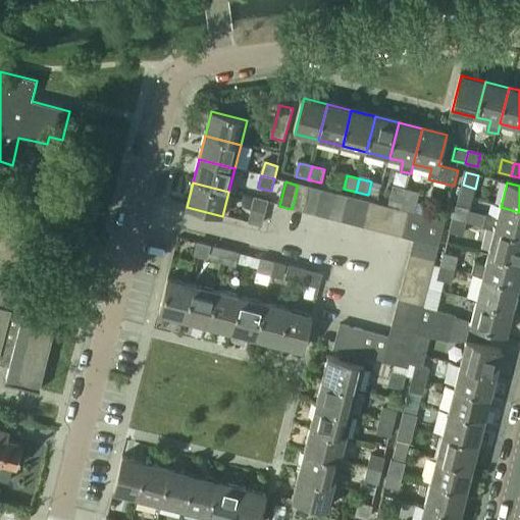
[(298,186),(292,209),(305,212),(311,189),(298,186)]
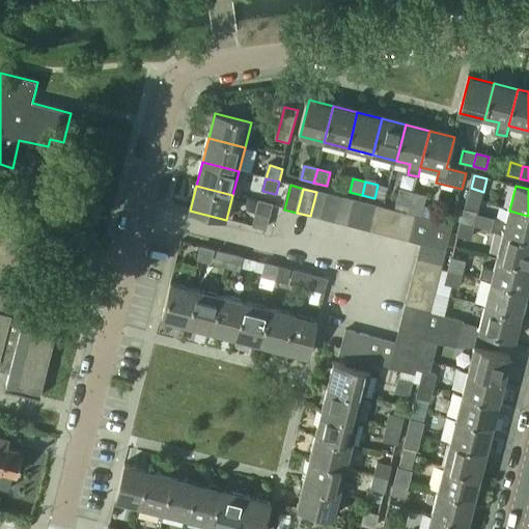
[(400,191),(397,203),(410,207),(414,194),(400,191)]
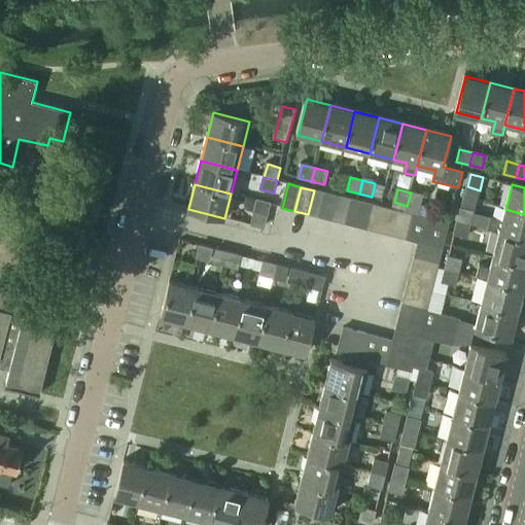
[(314,190),(308,214),(320,217),(326,194),(314,190)]
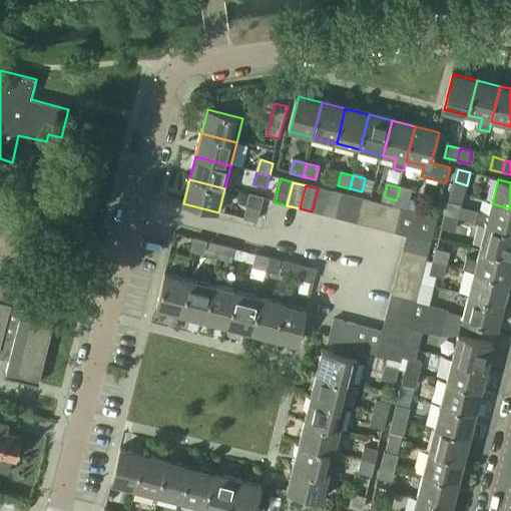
[(396,200),(394,207),(402,209),(407,211),(412,190),(400,187),(396,200)]
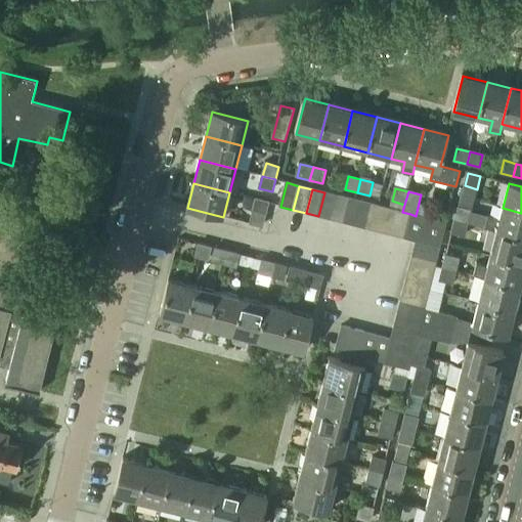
[(324,192),(318,216),(331,219),(337,196),(324,192)]
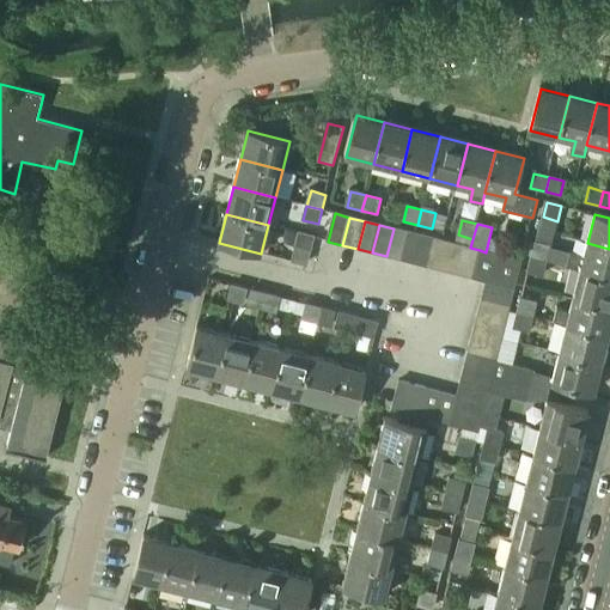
[(394,229),(386,256),(401,260),(408,232),(394,229)]
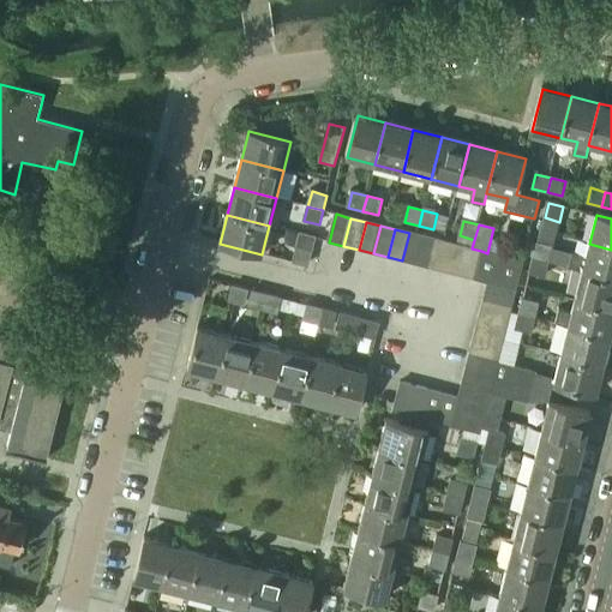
[(409,233),(402,261),(417,264),(424,237),(409,233)]
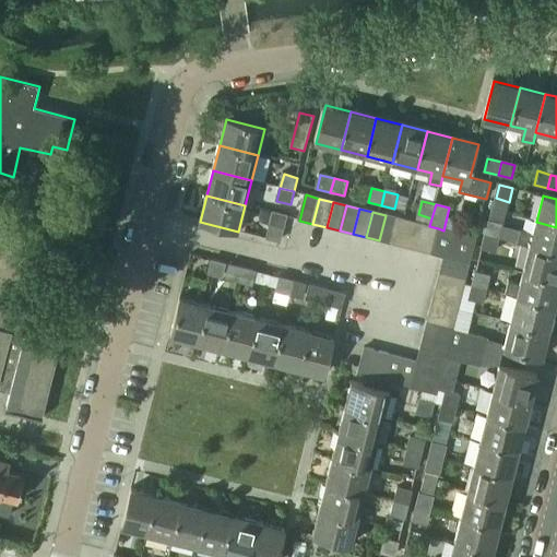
[(271,226),(284,229),(287,216),(274,213),(271,226)]
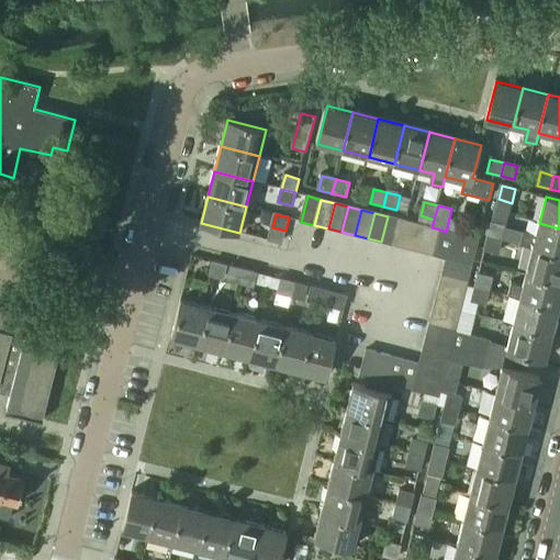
[(388,216),(381,242),(394,245),(401,220),(388,216)]
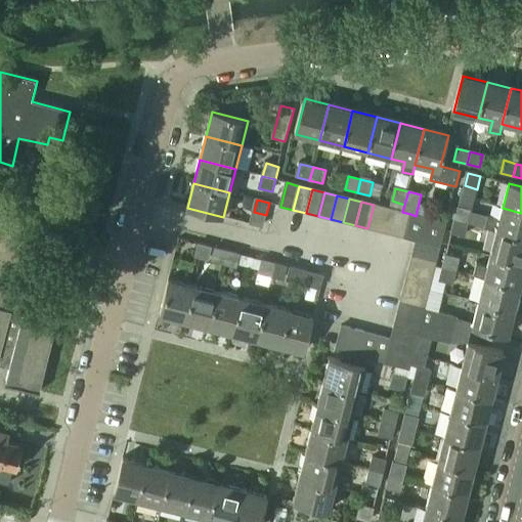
[(374,205),(367,228),(380,231),(386,208),(374,205)]
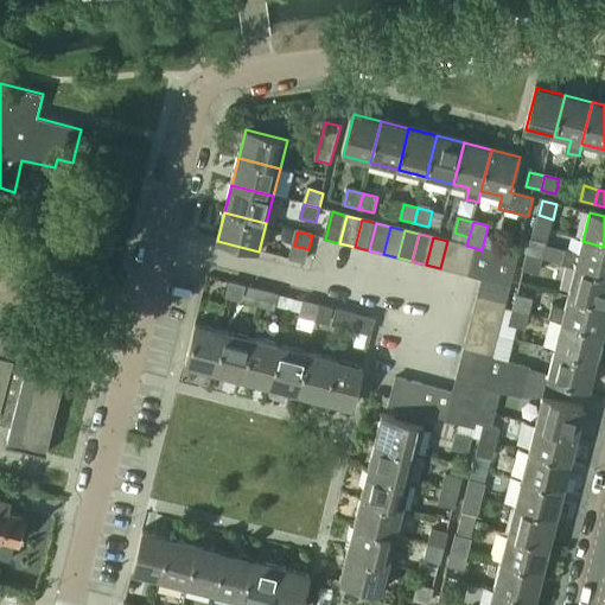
[(447,241),(440,268),(454,272),(462,244),(447,241)]
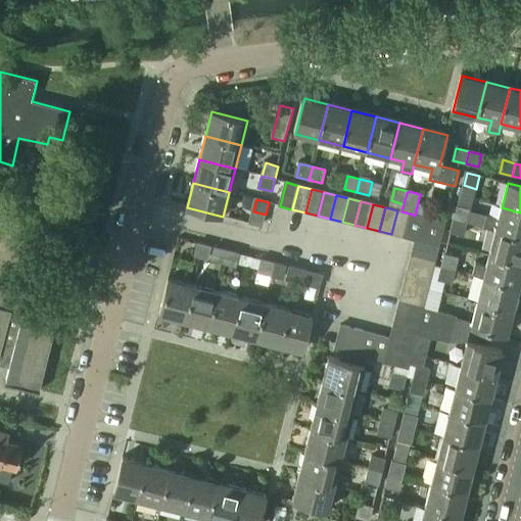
[(495,231),(520,237),(520,212),(502,207),(499,220),(487,217),(484,228),(495,231)]
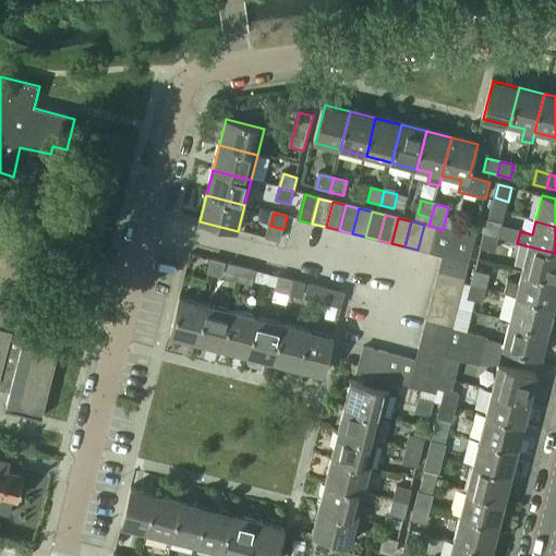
[(485,236),(499,239),(503,226),(488,222),(485,236)]
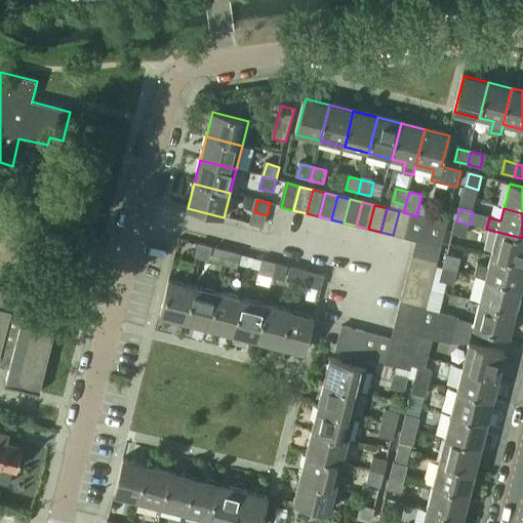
[(399,211),(393,235),(405,239),(411,214),(403,212),(399,211)]
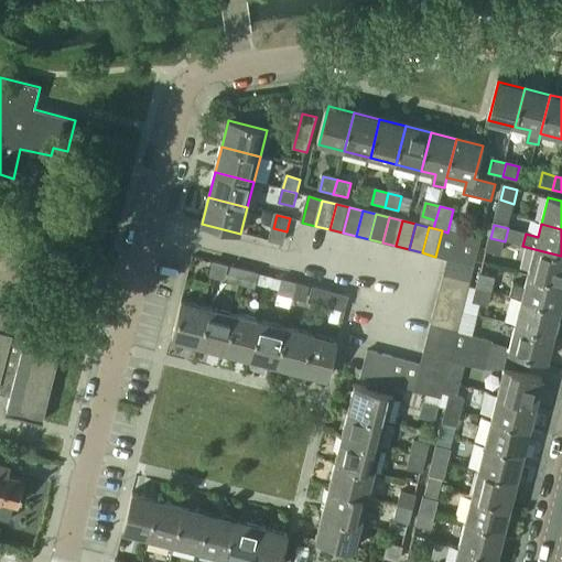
[(270,241),(283,245),(287,231),(273,228),(270,241)]
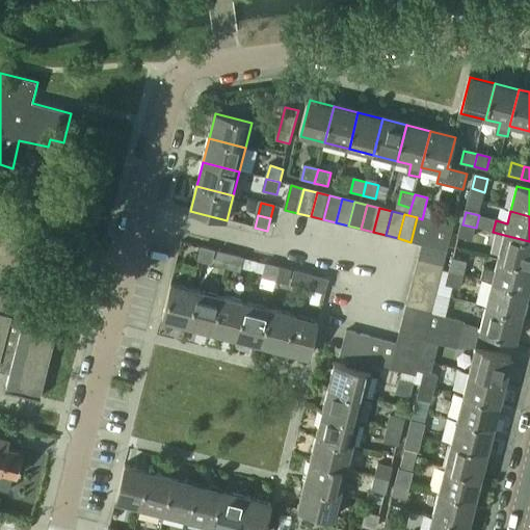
[(417,217),(411,242),(423,245),(423,244),(447,250),(453,227),(422,219),(417,217)]
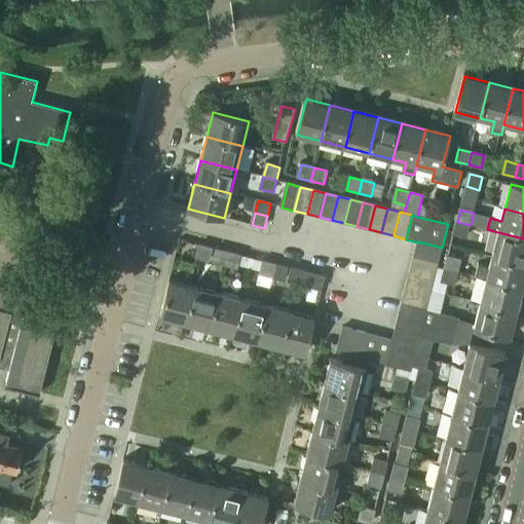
[(454,234),(466,237),(471,225),(457,222),(454,234)]
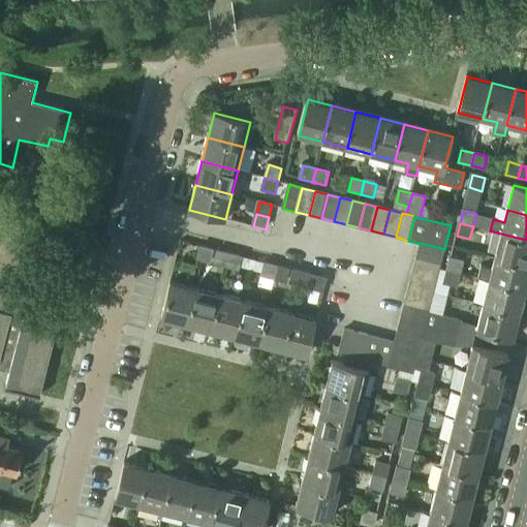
[(496,257),(526,265),(526,240),(501,234),(496,257)]
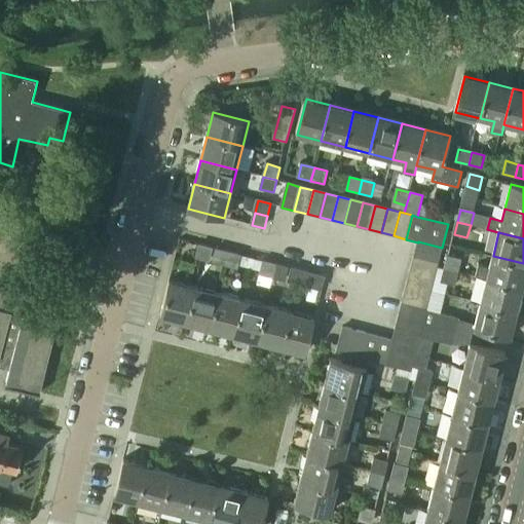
[(418,242),(415,254),(439,260),(442,248),(418,241),(418,242)]
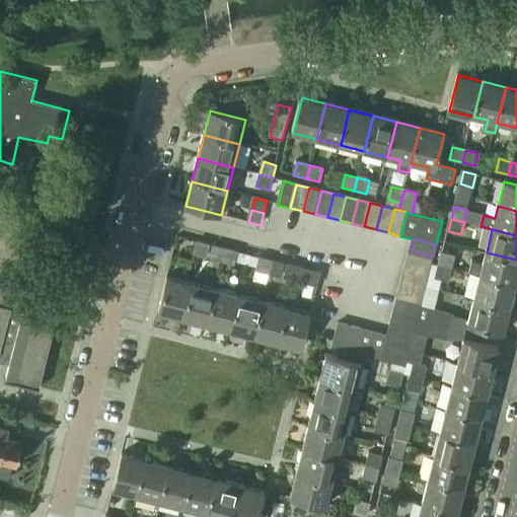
[(194,255),(207,259),(210,245),(198,242),(194,255)]
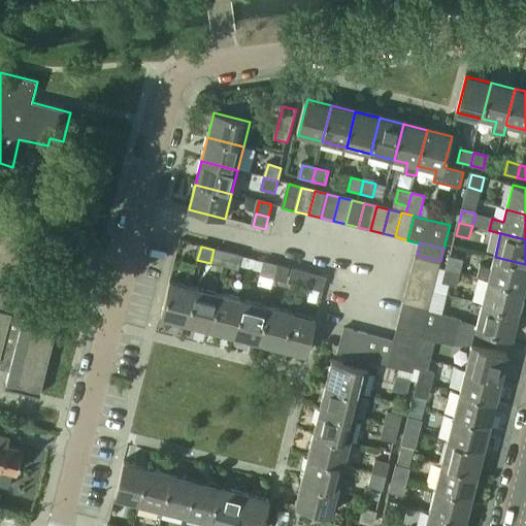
[(214,264),(226,267),(230,254),(218,251),(214,264)]
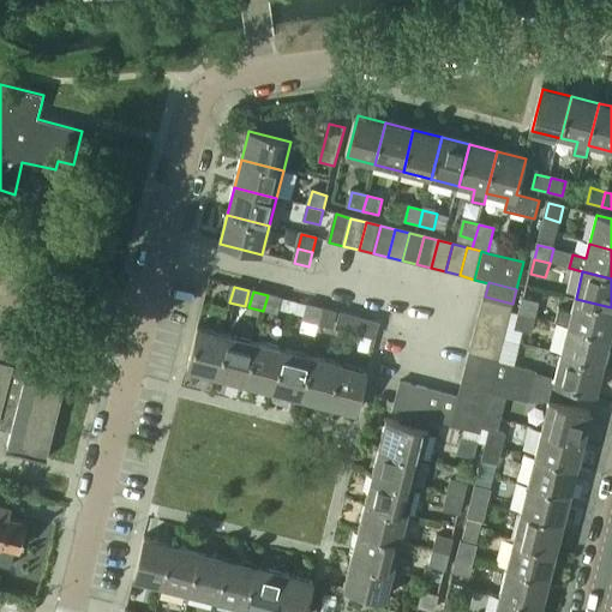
[(263,311),(279,315),(282,299),(268,295),(263,311)]
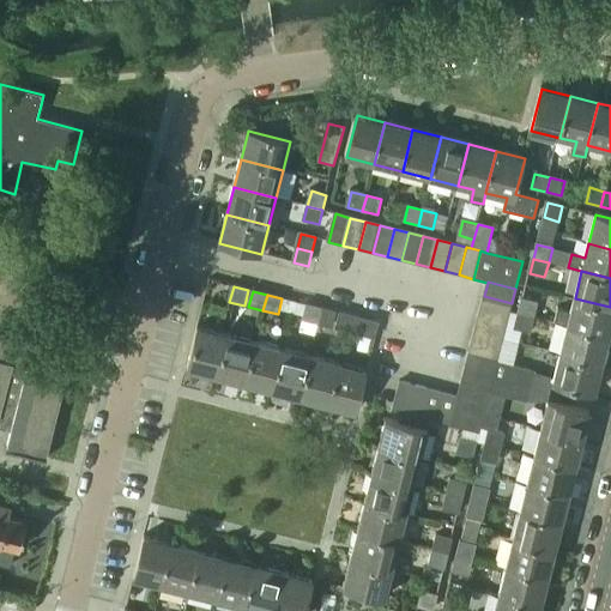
[(484,296),(481,310),(508,318),(512,303),(484,296)]
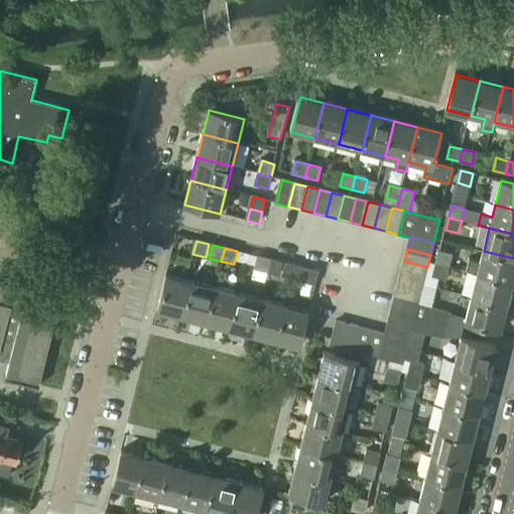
[(478,275),(512,283),(513,278),(513,258),(484,251),(481,263),(470,261),(467,272),(478,275)]
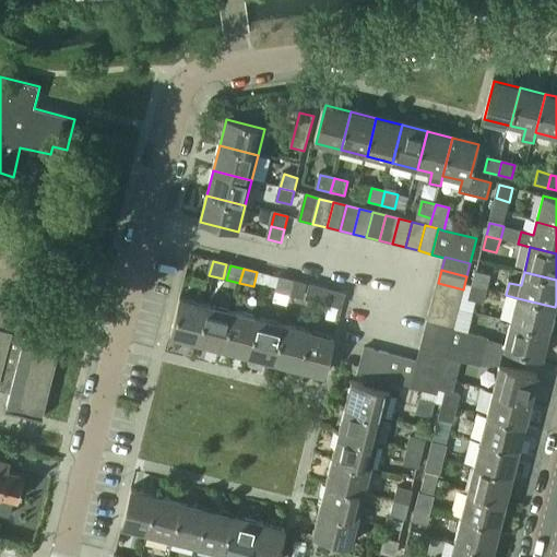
[(473,286),(487,291),(490,276),(476,273),(473,286)]
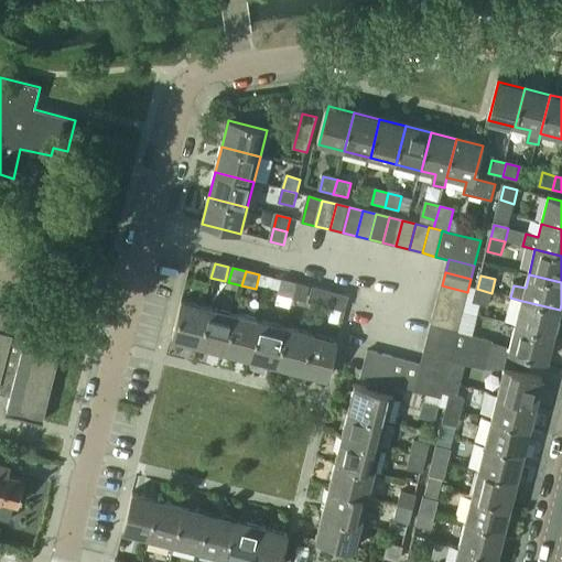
[(279,294),(293,299),(296,284),(283,281),(279,294)]
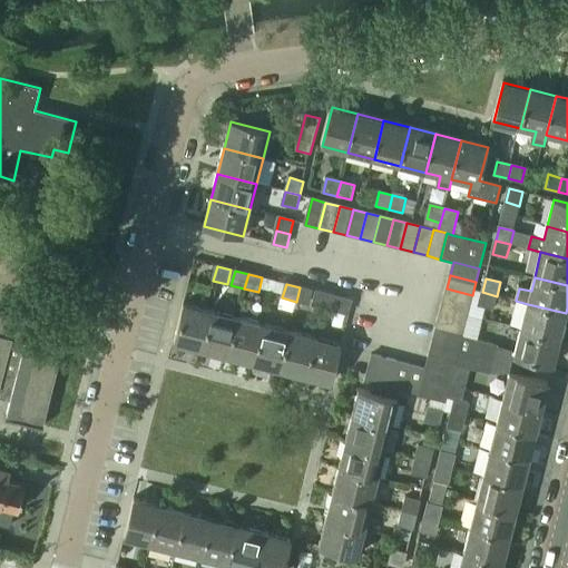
[(296,302),(310,305),(313,291),(300,287),(296,302)]
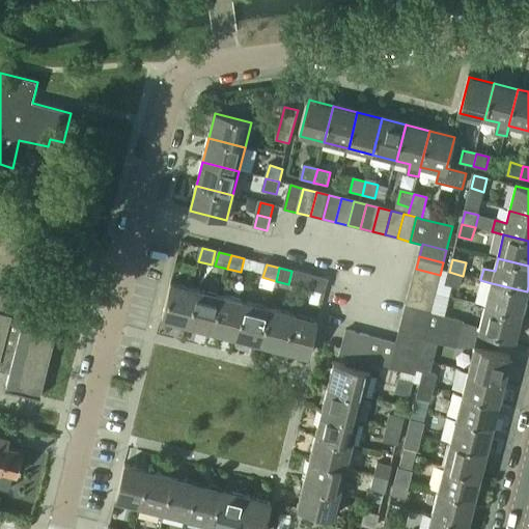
[(416,269),(413,281),(437,287),(440,275),(416,269)]
